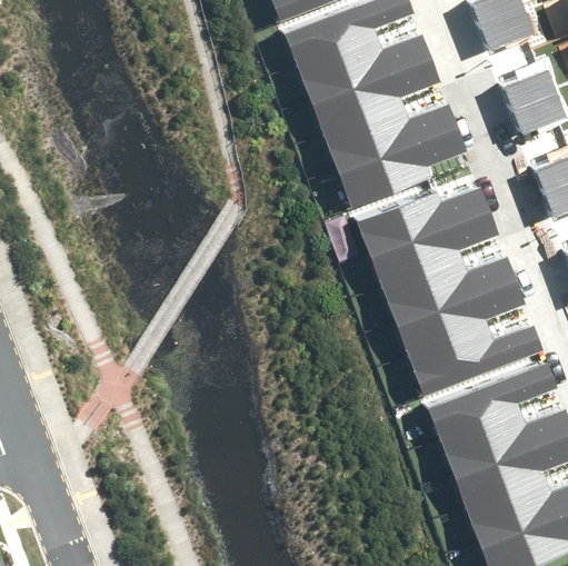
[(272,0),(281,22),(337,0),(272,0)]
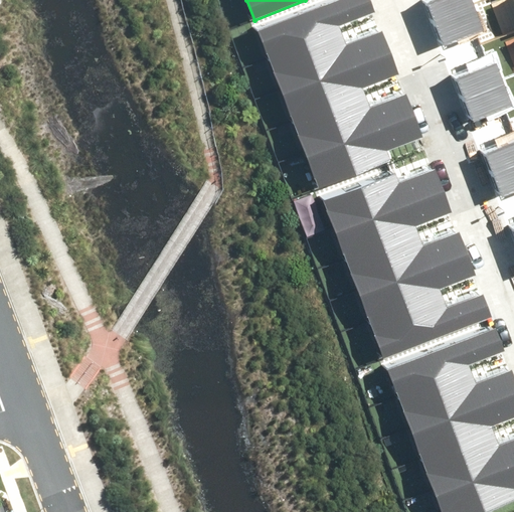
[(374,11),(369,0),(338,0),(258,31),(270,62),(344,34),(340,24),(374,11)]
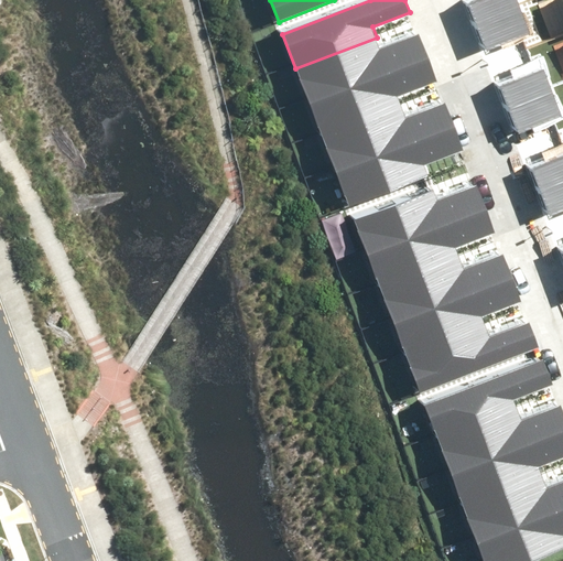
[(469,0),(478,21),(522,4),(520,0),(469,0)]
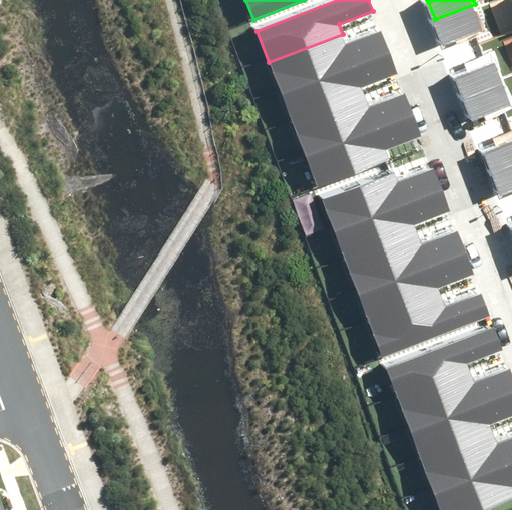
[(435,19),(443,40),(483,25),(475,4),(435,19)]
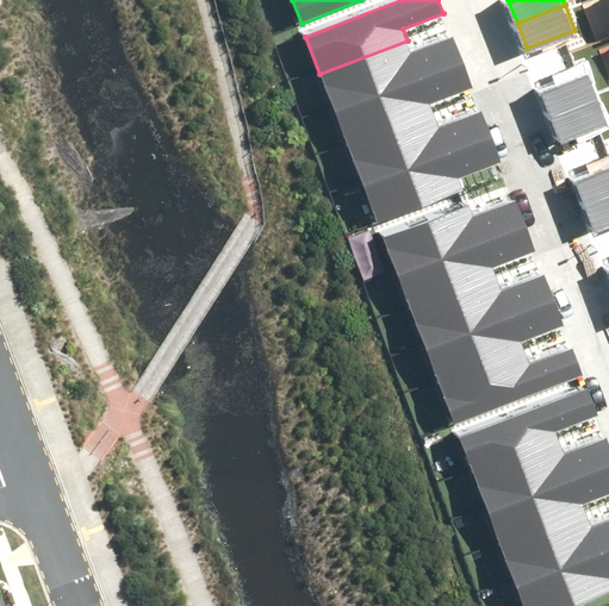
[(334,111),(463,62),(452,37),(412,52),(408,41),(319,74),(334,111)]
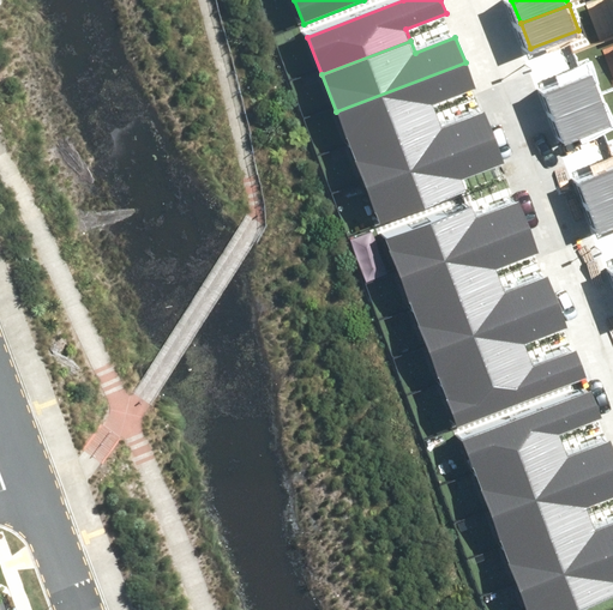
[(475,90),(466,62),(336,112),(350,151),(439,118),(436,106),(475,90)]
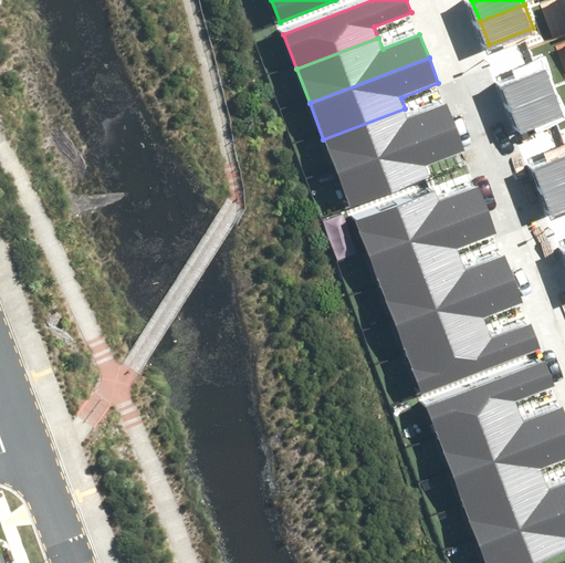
[(502,84),(510,106),(555,90),(546,68),(502,84)]
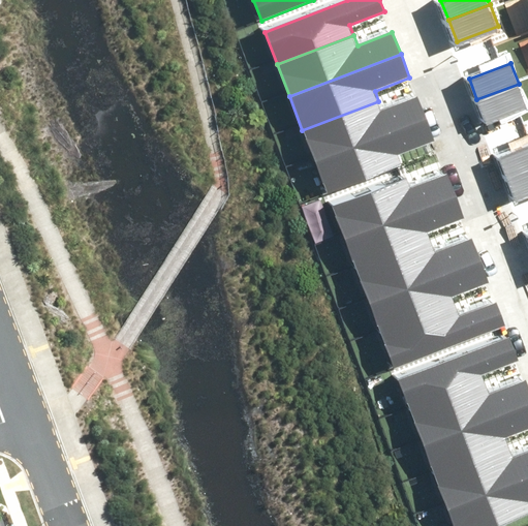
[(476,99),(485,121),(526,105),(519,84),(476,99)]
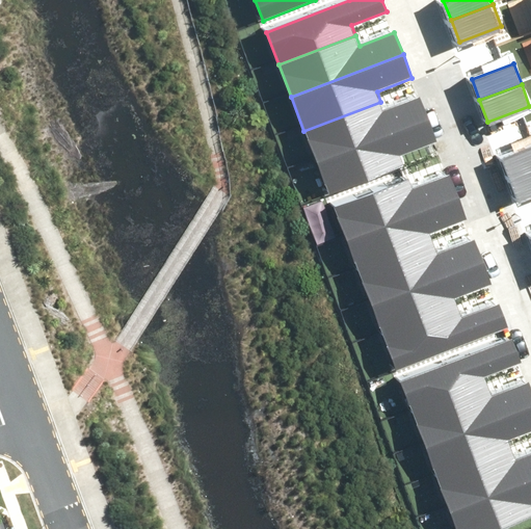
[(317,164),(428,122),(420,99),(385,112),(380,102),(303,131),(317,164)]
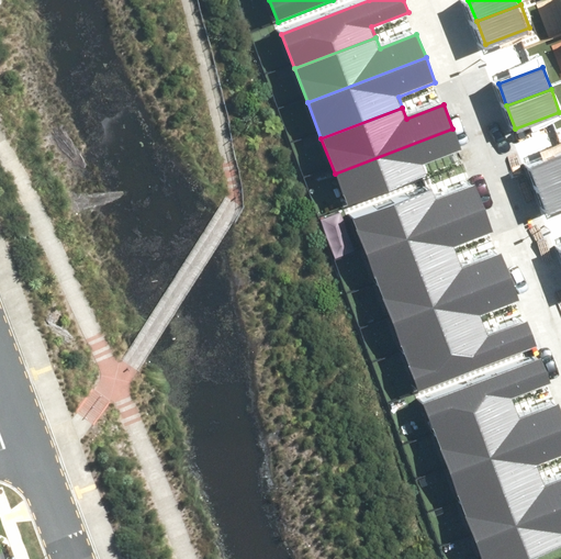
[(462,153),(452,129),(335,174),(348,209),(429,178),(425,167),(462,153)]
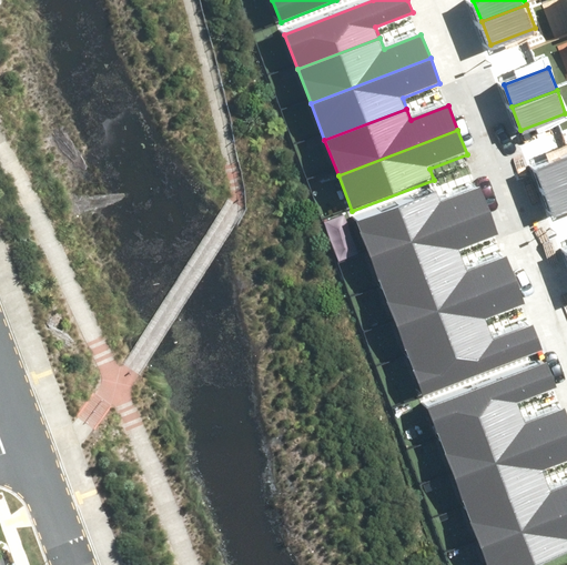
[(566,158),(538,169),(547,192),(566,183),(566,158)]
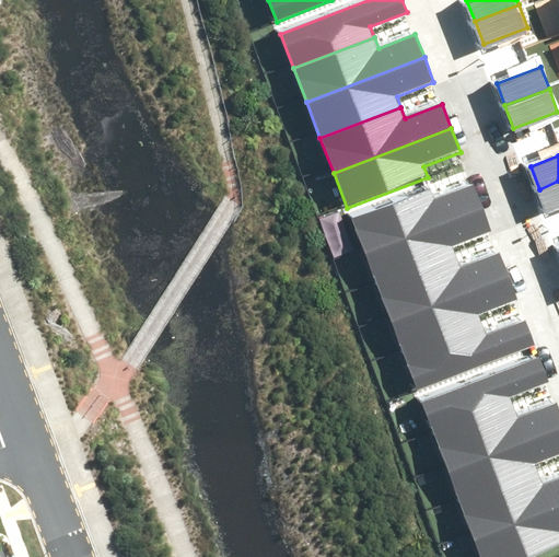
[(361,250),(479,205),(470,181),(433,195),(429,184),(349,215),(361,250)]
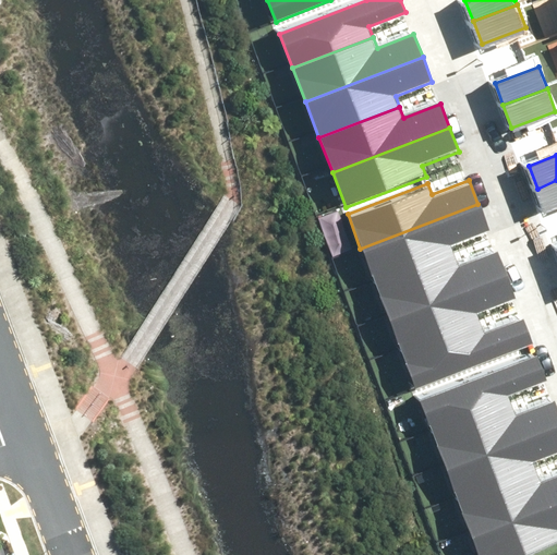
[(556,180),(537,189),(546,212),(556,207),(556,180)]
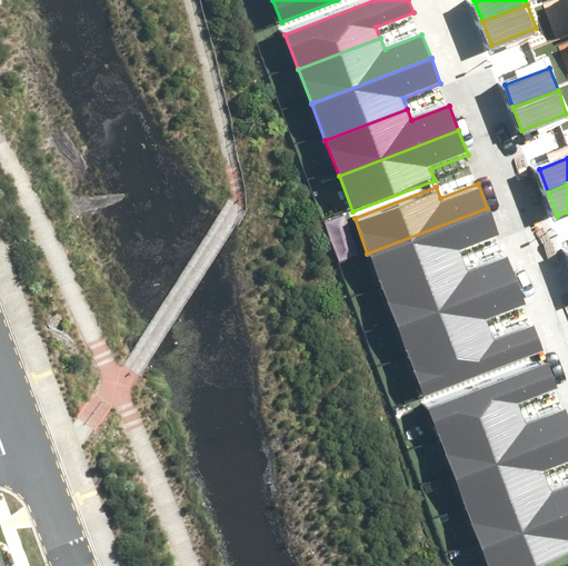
[(497,232),(487,208),(367,254),(381,289),(464,258),(459,247),(497,232)]
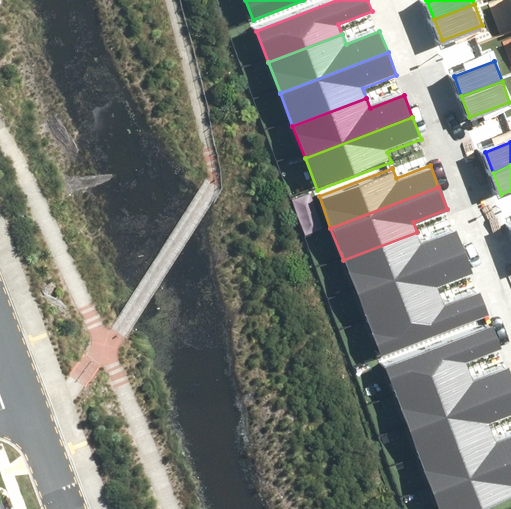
[(355,292),(462,251),(454,229),(421,242),(417,232),(343,260),(355,292)]
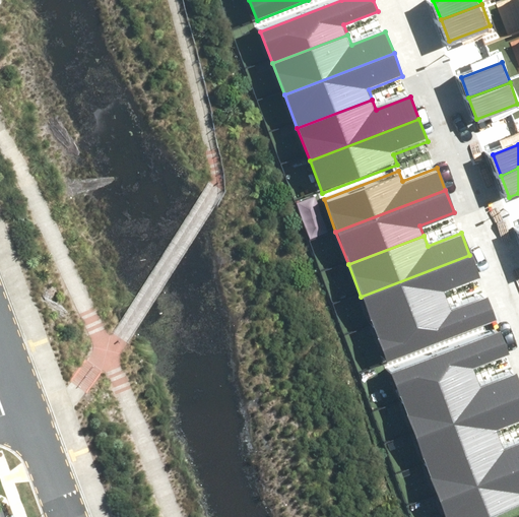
[(478,277),(469,255),(361,297),(373,329),(448,301),(444,291),(478,277)]
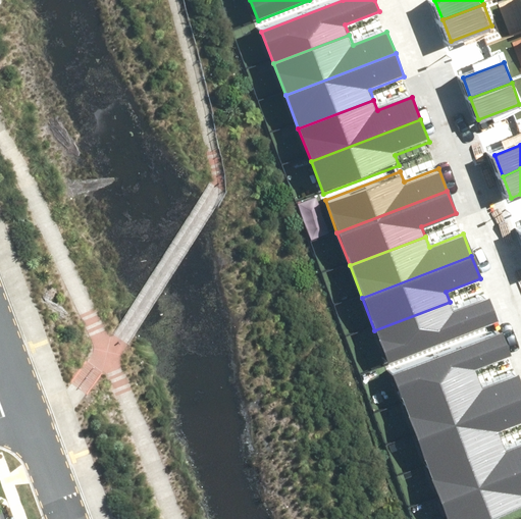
[(387,364),(497,321),(488,299),(454,312),(450,302),(374,330),(387,364)]
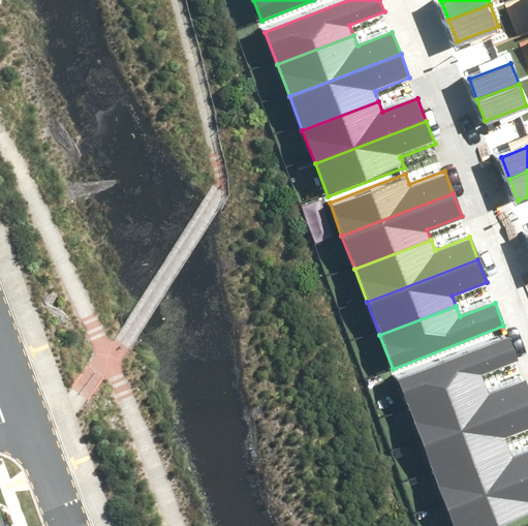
[(518,358),(509,336),(398,378),(410,411),(487,381),(483,371),(518,358)]
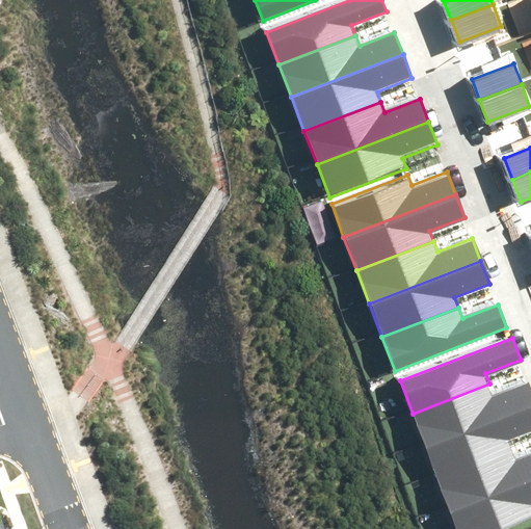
[(425,446),(530,404),(530,387),(528,381),(494,395),(489,384),(413,414),(425,446)]
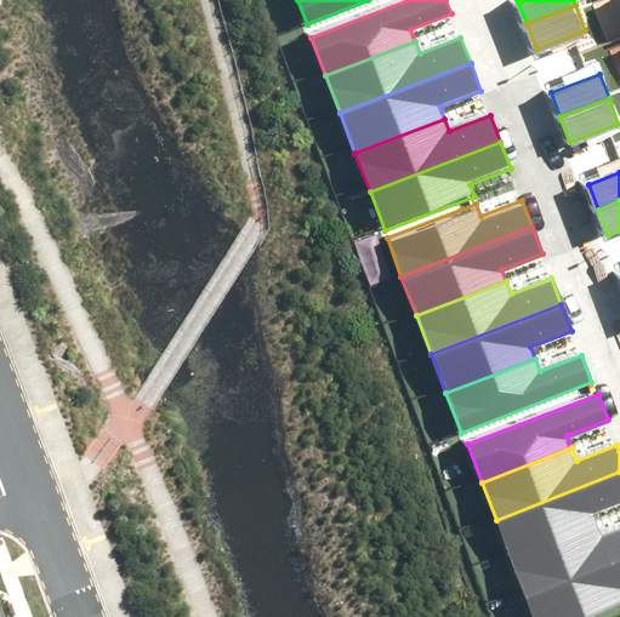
[(619,472),(496,520),(511,559),(601,525),(597,513),(619,503),(619,472)]
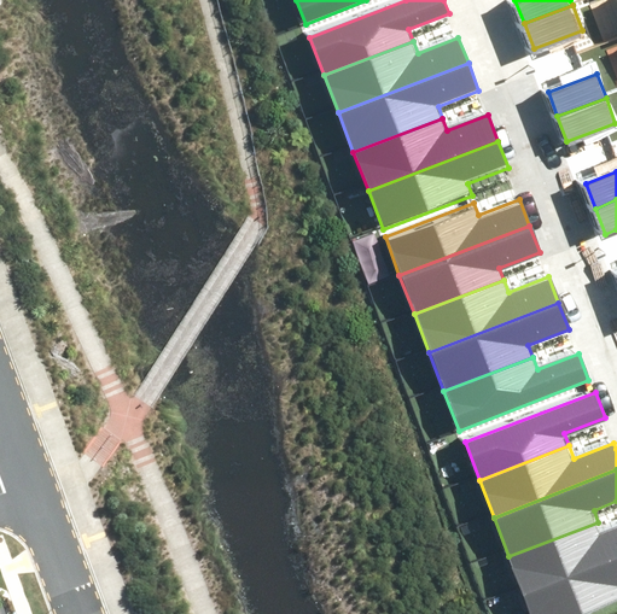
[(524,595),(616,559),(616,528),(603,534),(598,522),(508,556),(524,595)]
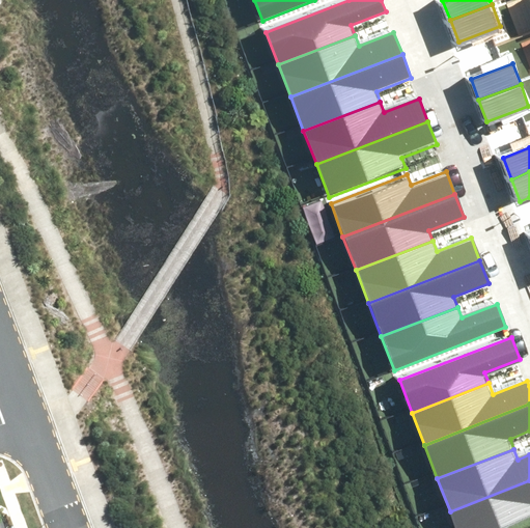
[(529,480),(450,511),(455,527),(504,527),(529,518),(529,480)]
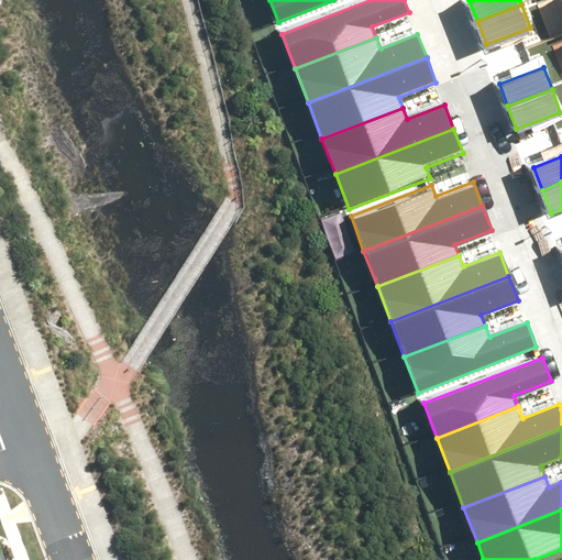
All buildings are outlined.
